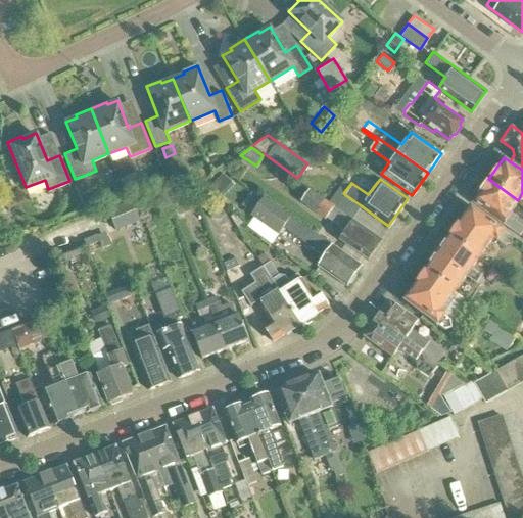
[(510,212),(518,200),(488,179),(473,201),(519,234),(522,227),(522,225),(515,220),(517,216),(510,212)]
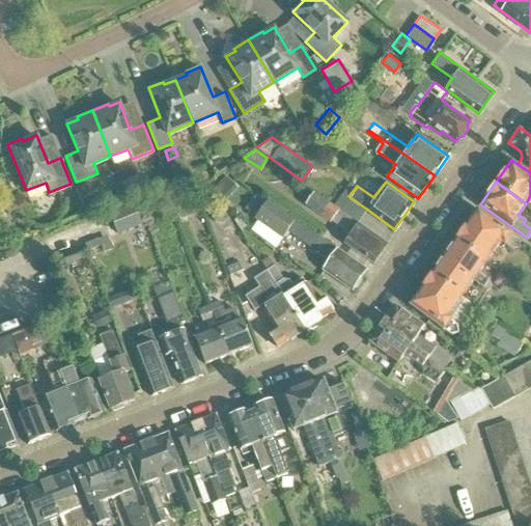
[(199,210),(190,185),(171,191),(180,216),(199,210)]
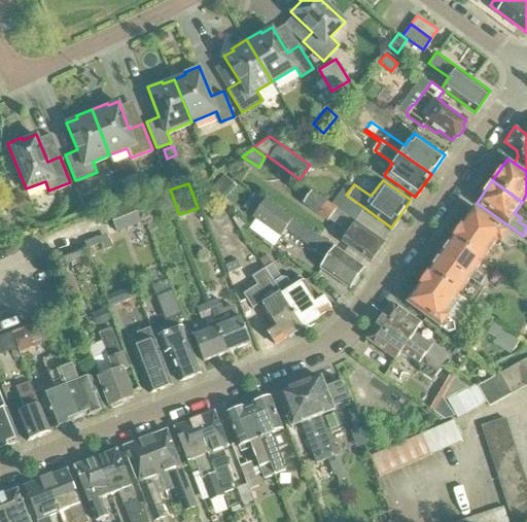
[(342,240),(348,244),(371,259),(384,241),(336,207),(311,189),(303,201),(327,218),(328,216),(349,231),(342,240)]
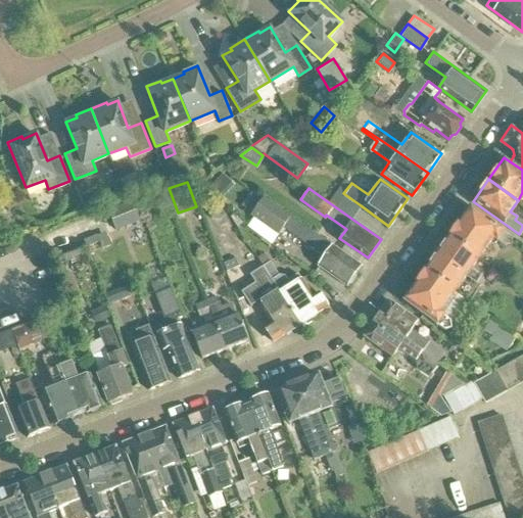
[(361,264),(340,249),(311,229),(290,216),(263,195),(250,213),(278,232),(283,226),(324,255),(318,264),(346,284),(348,282),(352,280),(355,276),(355,272),(361,264)]
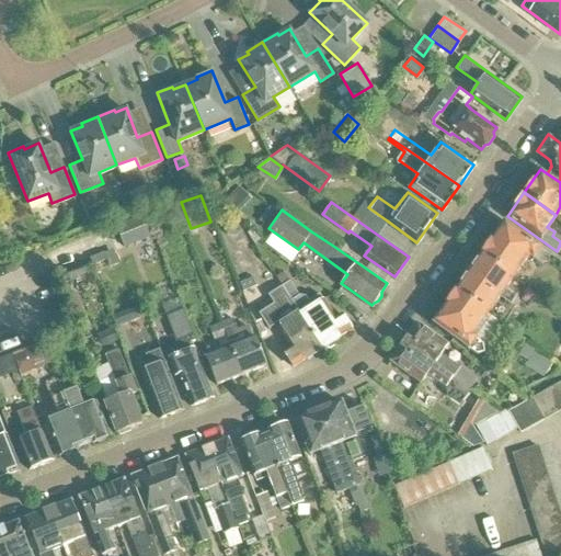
[(113,224),(121,245),(145,236),(137,215),(113,224)]
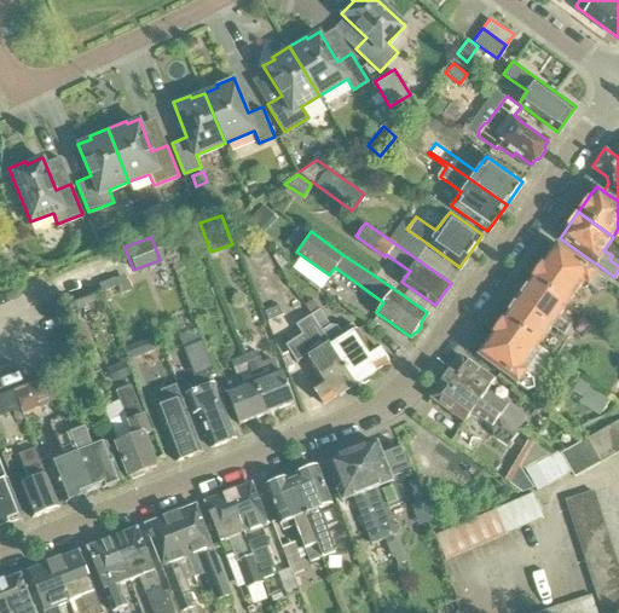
[(248,246),(247,252),(250,256),(260,258),(264,254),(265,248),(261,243),(252,242),(248,246)]
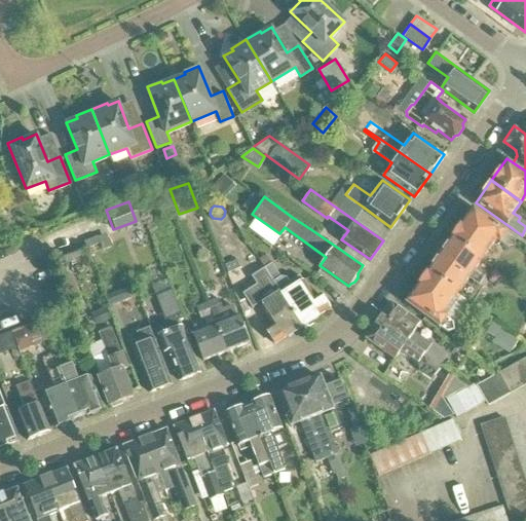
[(453,234),(451,237),(481,258),(495,238),(496,237),(506,245),(514,244),(513,236),(514,235),(473,207),(459,225),(458,224),(451,233),(453,234)]
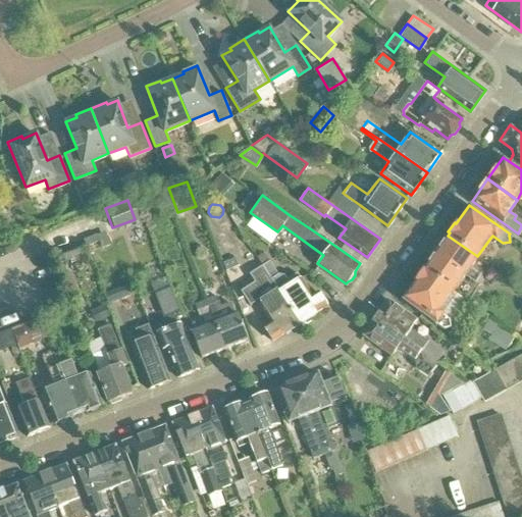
[(448,236),(423,270),(453,291),(454,290),(465,273),(475,280),(481,272),(471,265),(477,256),(448,236)]
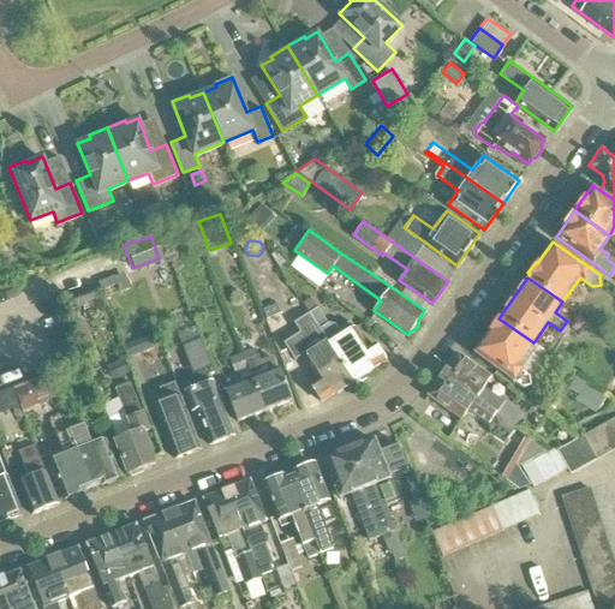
[(67,292),(73,309),(102,297),(95,280),(67,292)]
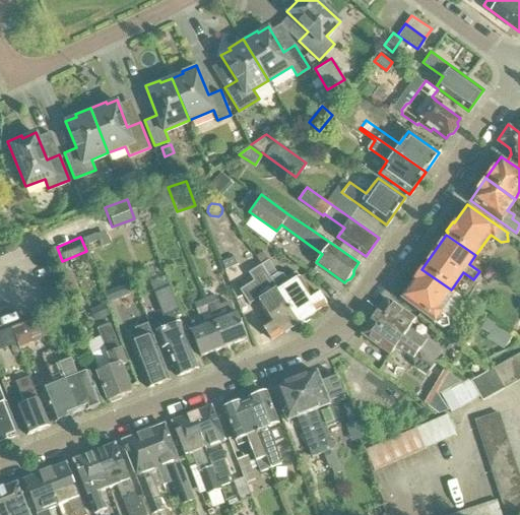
[(234,255),(222,259),(225,267),(237,263),(234,255)]
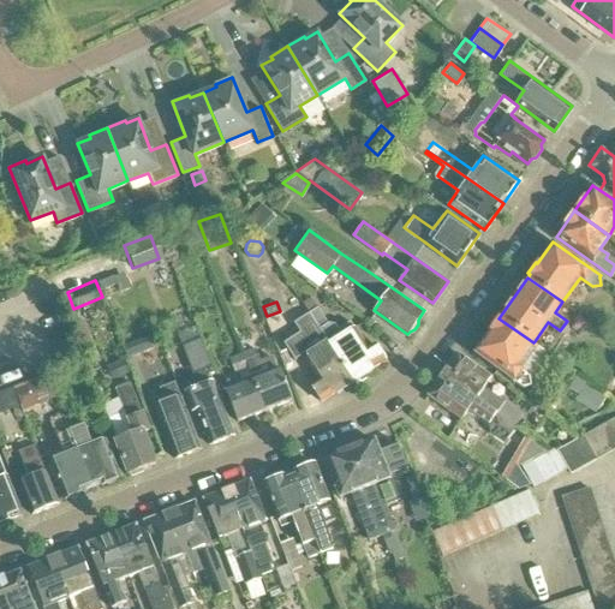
[(317,305),(309,310),(354,380),(358,377),(362,378),(366,375),(368,371),(371,369),(370,368),(384,358),(383,356),(384,353),(381,347),(378,347),(375,342),(368,346),(351,320),(339,327),(335,322),(328,321),(317,305)]
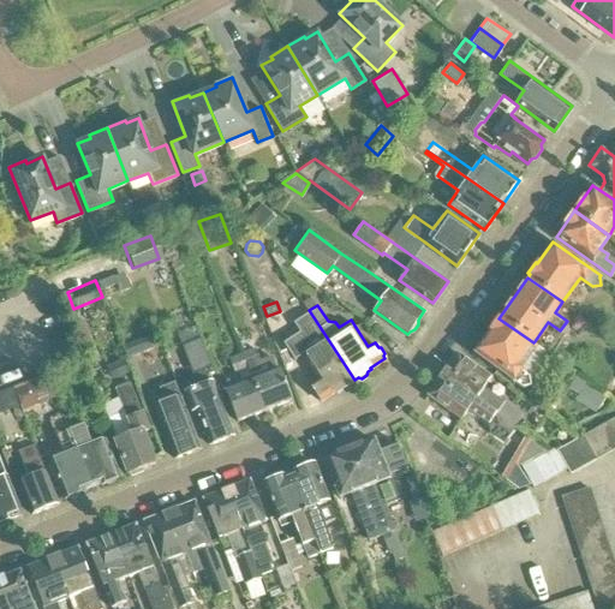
[(72,317),(82,342),(90,339),(81,314),(72,317)]
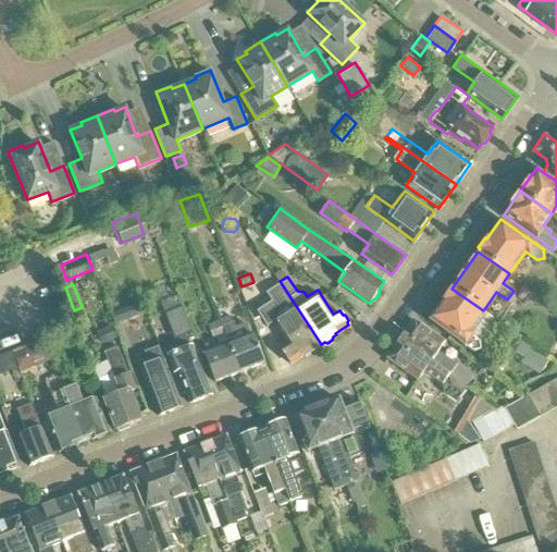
[(483,310),(452,289),(450,289),(449,287),(442,298),(444,299),(430,319),(473,350),(481,347),(480,340),(495,317),(484,309),(483,310)]
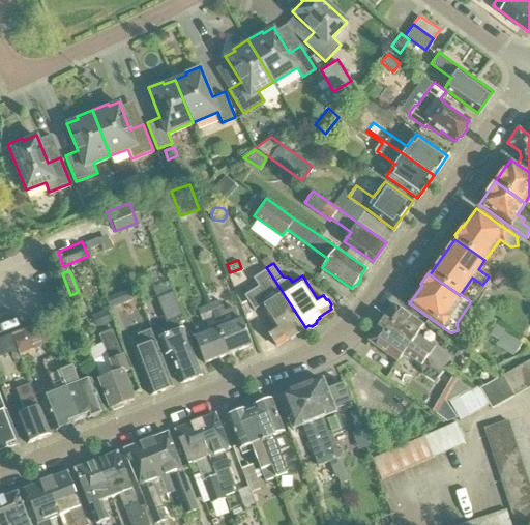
[(105,296),(110,308),(139,297),(135,285),(105,296)]
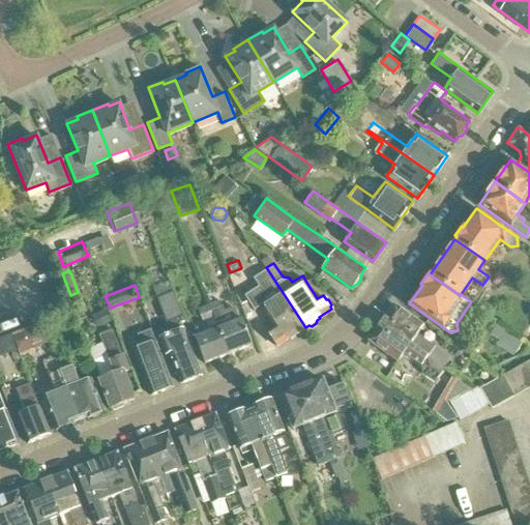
[(170,291),(157,296),(155,297),(167,326),(155,330),(165,353),(169,351),(181,381),(201,374),(179,321),(183,320),(171,291),(170,291)]
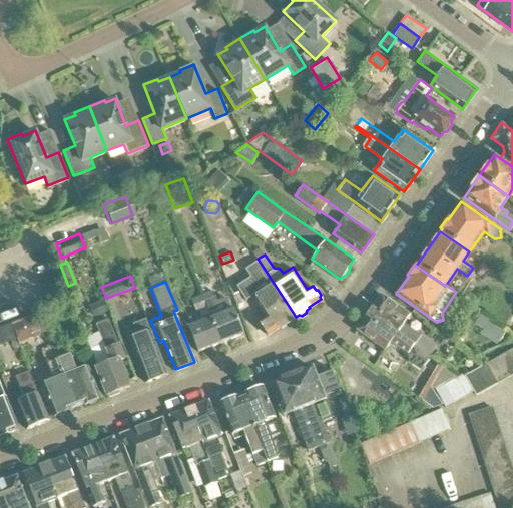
[(259,320),(268,333),(280,326),(280,327),(284,325),(287,325),(291,323),(292,320),(296,317),(275,285),(252,299),(265,316),(259,320)]
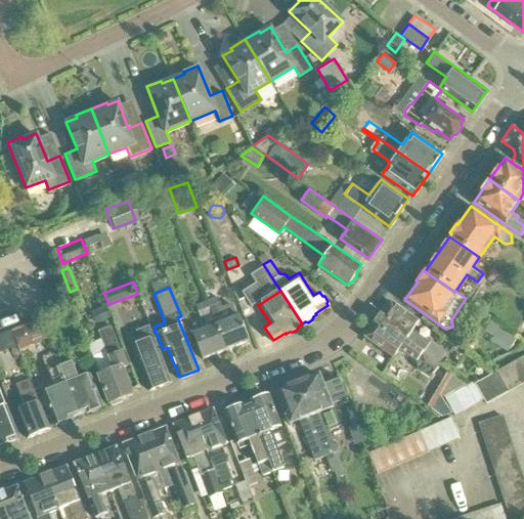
[(217,296),(207,300),(225,348),(248,339),(238,314),(224,320),(219,308),(222,307),(217,296)]
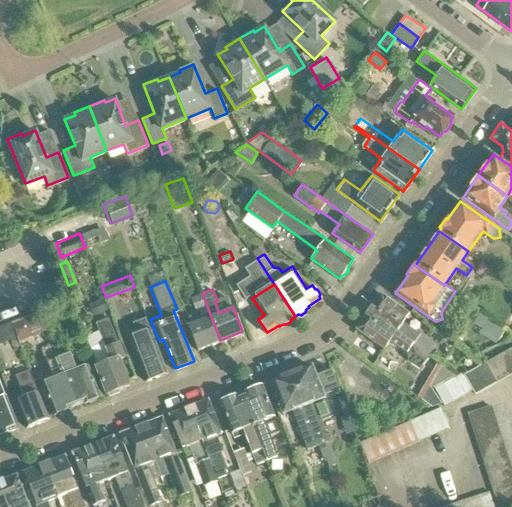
[(220,340),(202,293),(191,297),(195,308),(198,307),(202,319),(188,325),(197,349),(220,340)]
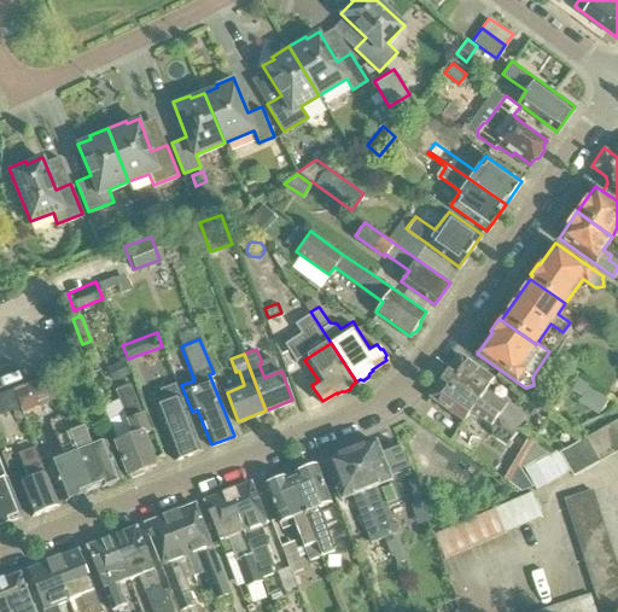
[(459,354),(444,374),(516,426),(524,415),(485,388),(493,378),(459,354)]
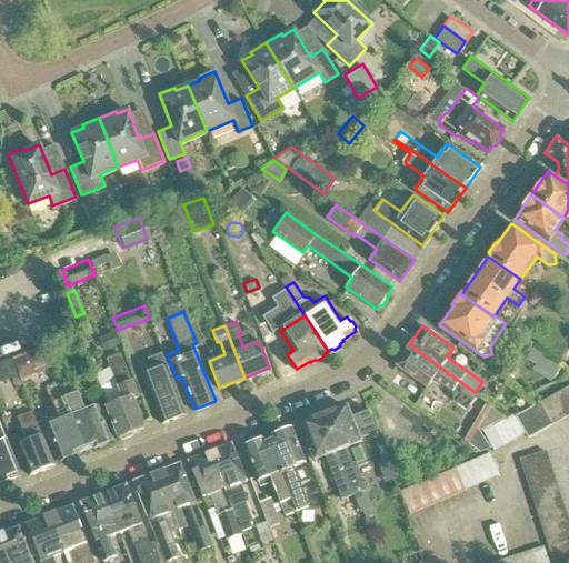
[(113,331),(101,335),(107,348),(118,342),(113,331)]
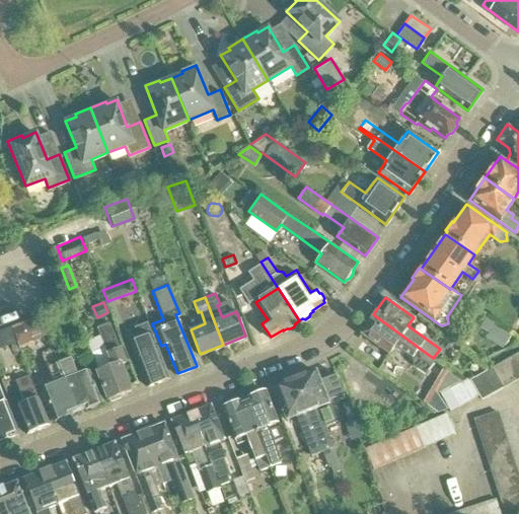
[(47,334),(39,313),(27,318),(35,338),(47,334)]
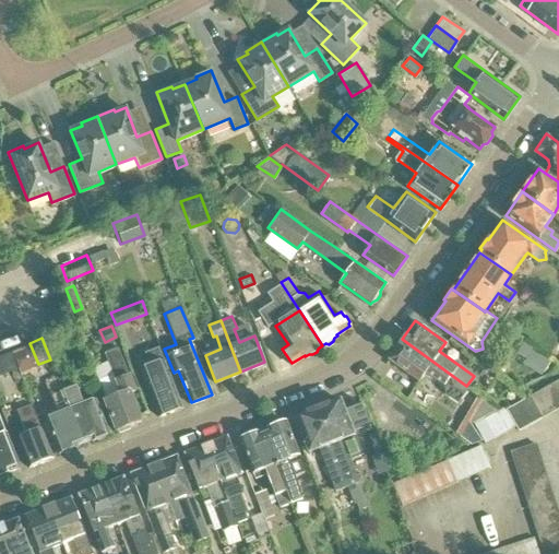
[(466,386),(402,339),(389,358),(419,380),(426,370),(443,384),(445,391),(458,400),(467,386),(466,386)]
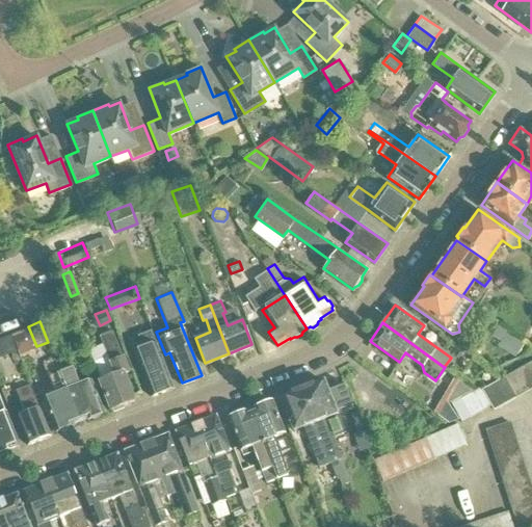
[(525,342),(506,332),(507,330),(496,322),(489,334),(499,339),(498,342),(517,353),(525,342)]
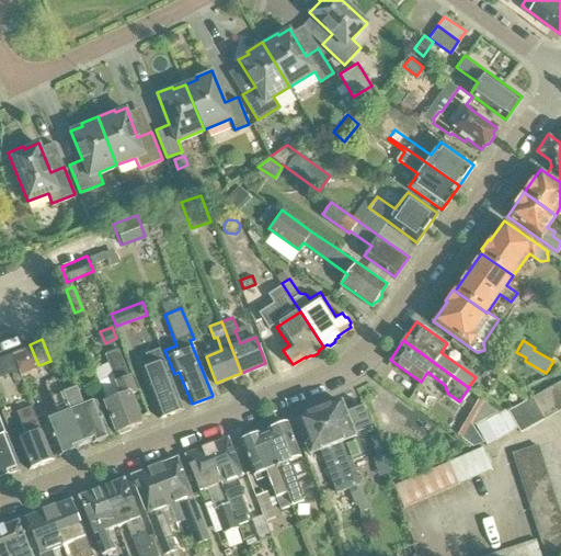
[(118,430),(119,432),(130,428),(129,426),(141,421),(130,392),(136,390),(130,376),(119,348),(105,353),(122,394),(104,400),(116,431),(118,430)]
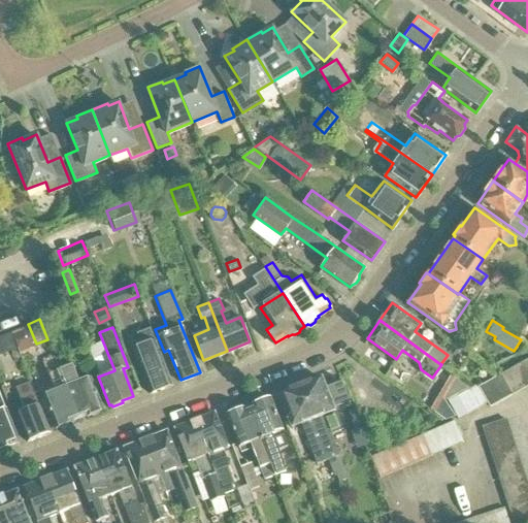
[(136,331),(141,344),(132,347),(150,392),(171,384),(150,327),(136,331)]
